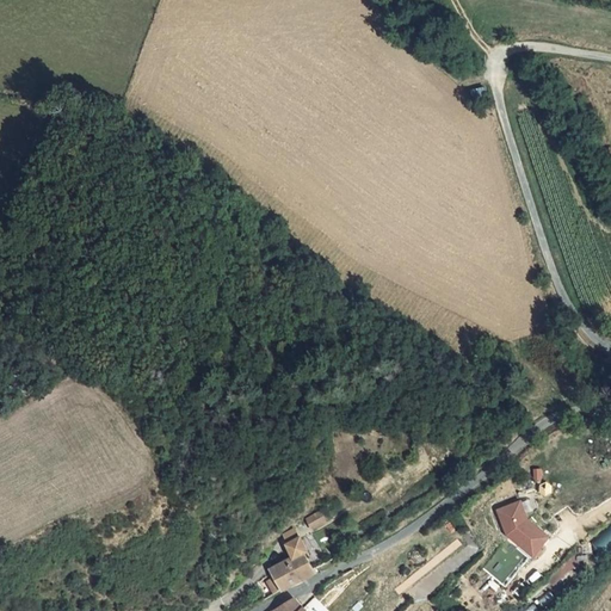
[(488,103),(483,87),(470,92),(473,106),(488,103)]
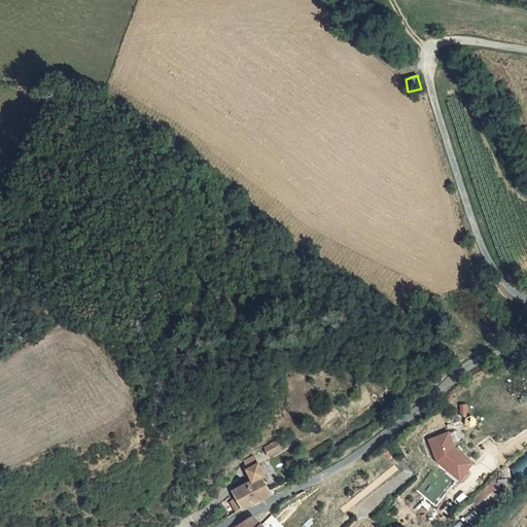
[(451,436),(432,447),(441,461),(443,460),(447,464),(445,467),(464,483),(478,466),(458,452),(451,436)]
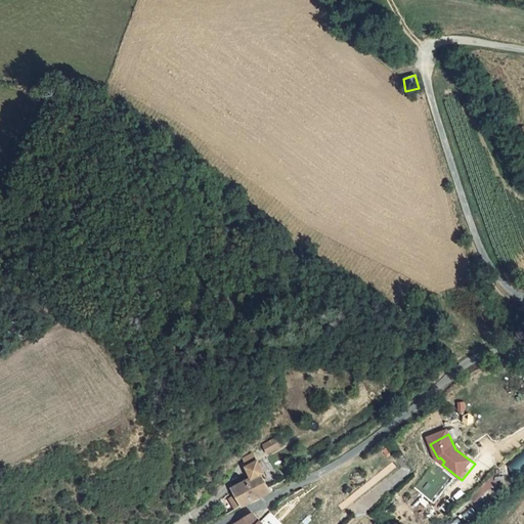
[(276,437),(262,444),(268,455),(281,447),(276,437)]
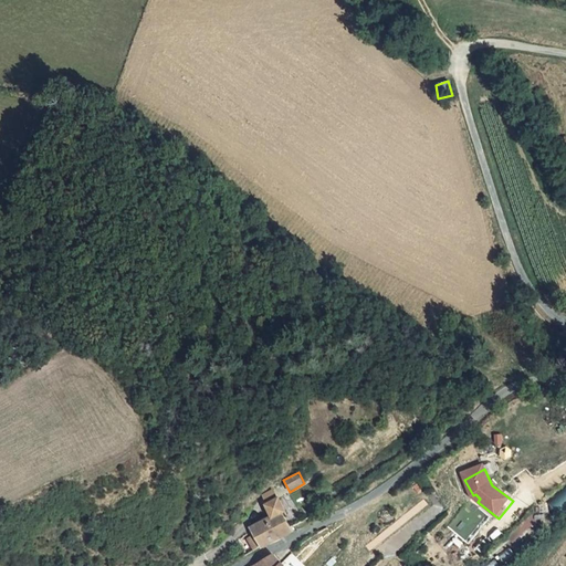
[(565,504),(565,484),(549,503),(559,512),(565,504)]
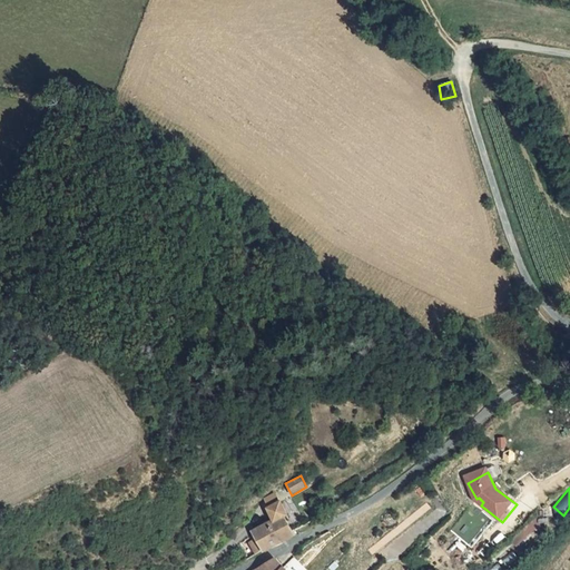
[(264,551),(294,534),(279,516),(284,513),(276,502),(264,509),(272,521),(252,533),(264,551)]
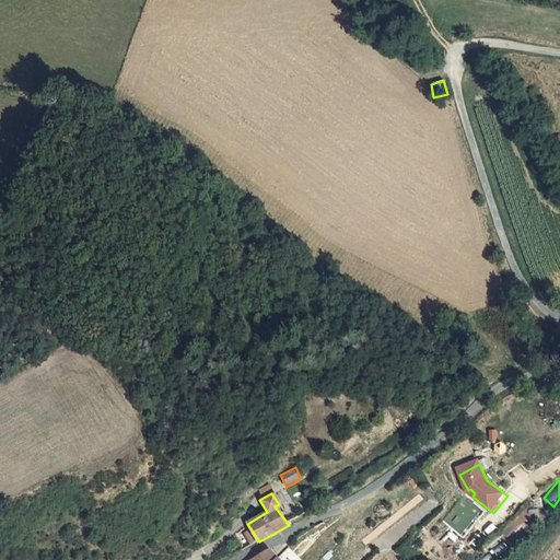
[(327,523),(324,525),(334,540),(337,537),(327,523)]
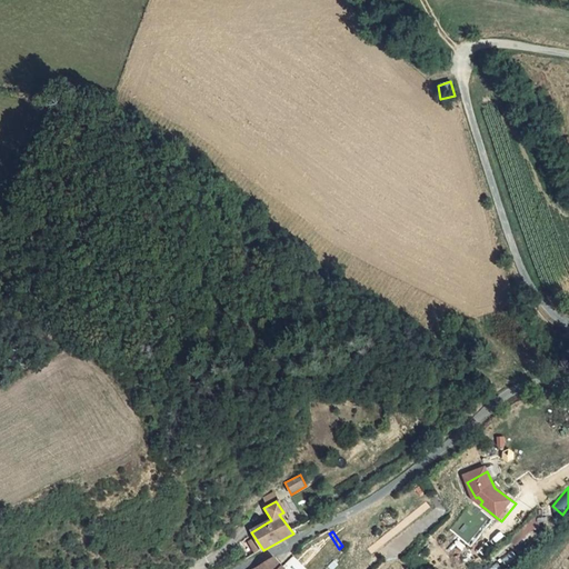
[(247,559),(263,550),(251,532),(237,542),(247,559)]
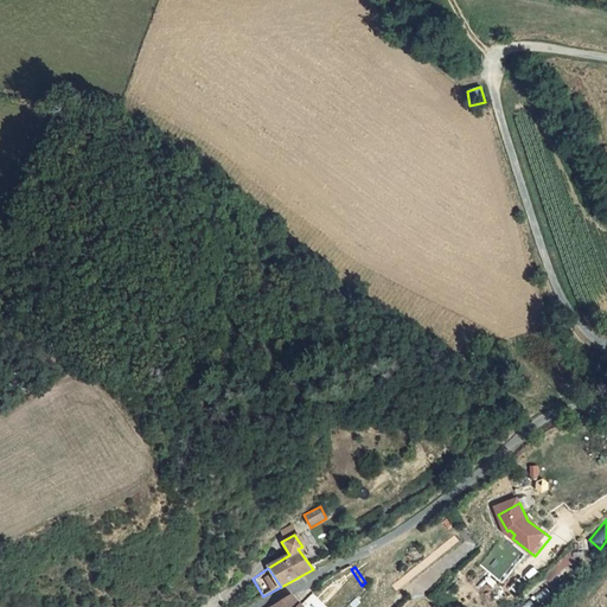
[(549,588),(518,606),(537,606),(555,596),(549,588)]
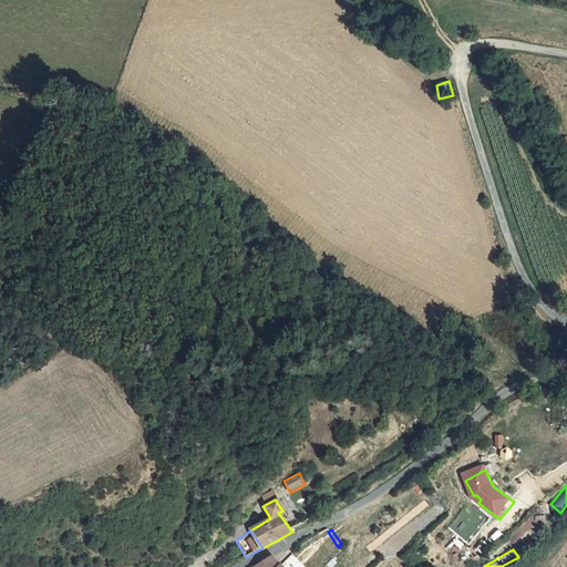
[(253,566),(276,566),(280,564),(270,556),(253,566)]
